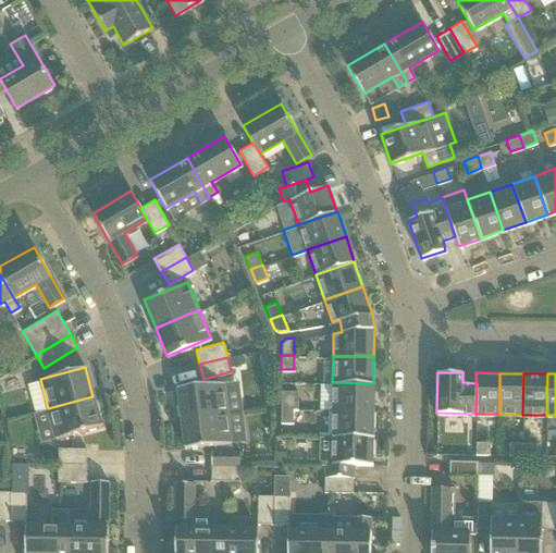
[(180,415),(181,417),(227,412),(223,381),(176,386),(178,404),(176,404),(177,415),(180,415)]
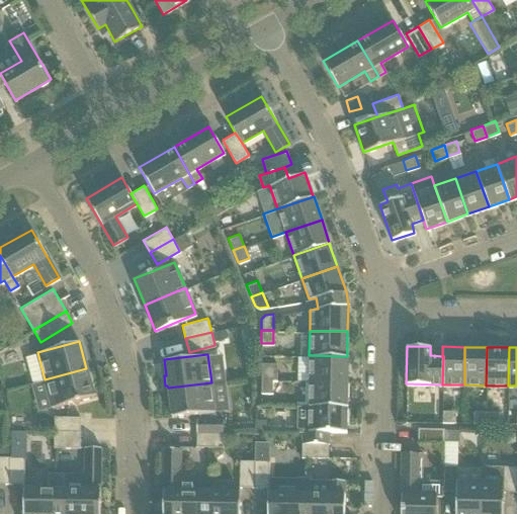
[(347,380),(347,356),(309,355),(309,380),(347,380)]
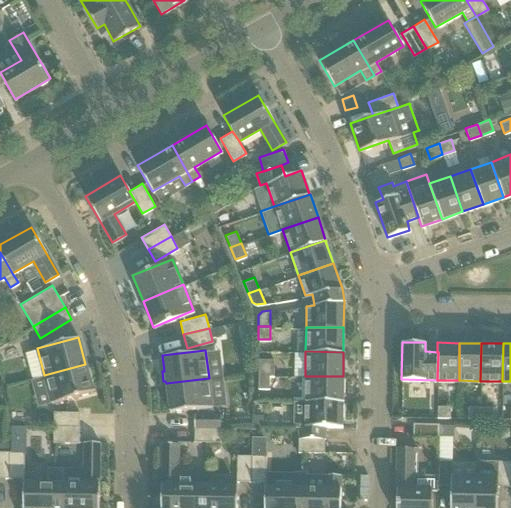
[(258,358),(257,375),(269,375),(273,375),(273,358),(258,358)]
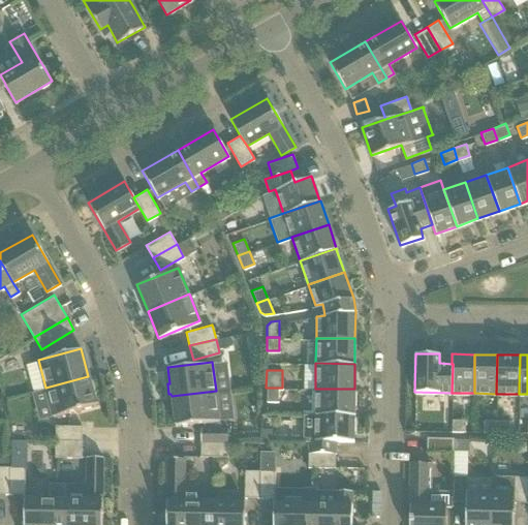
[(96,404),(88,376),(45,388),(53,415),(96,404)]
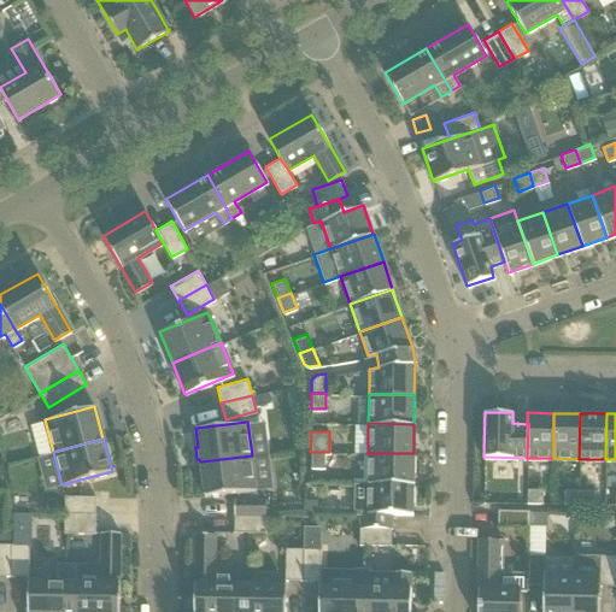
[(324,468),(324,452),(310,452),(310,468),(324,468)]
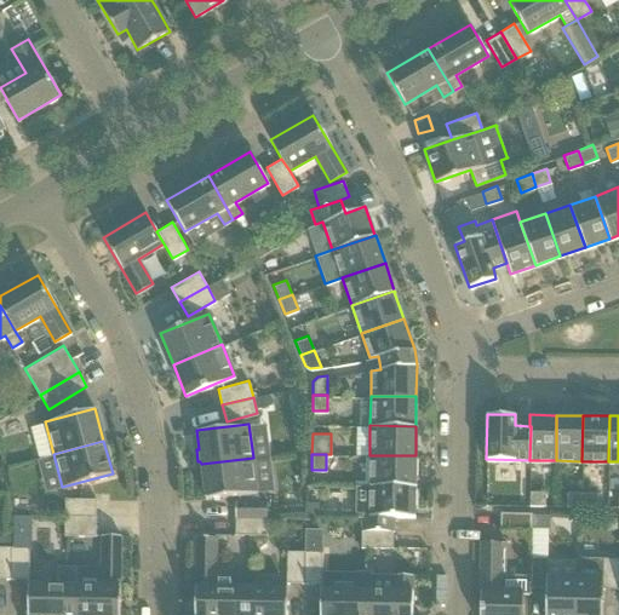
[(414,486),(416,455),(370,455),(370,484),(414,486)]
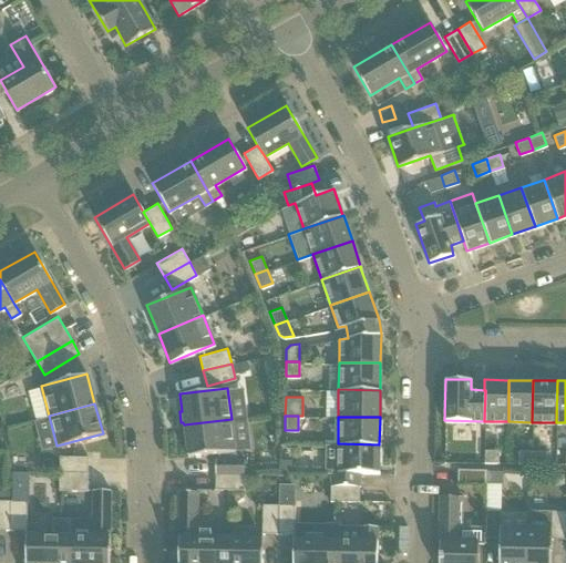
[(236,458),(232,419),(184,425),(187,456),(217,452),(218,458),(215,458),(214,473),(244,473),(244,458),(236,458)]
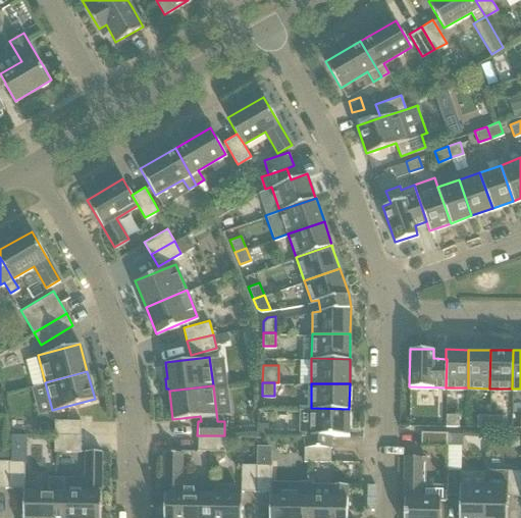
[(299,408),(298,433),(304,433),(304,446),(330,446),(330,433),(349,434),(349,409),(311,408),(299,408)]
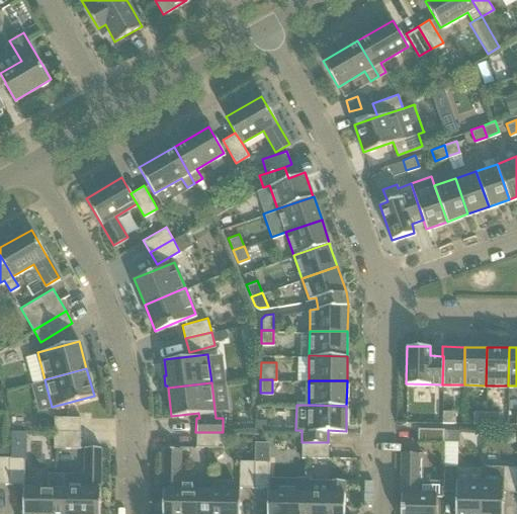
[(442,421),(455,422),(455,410),(442,410),(442,421)]
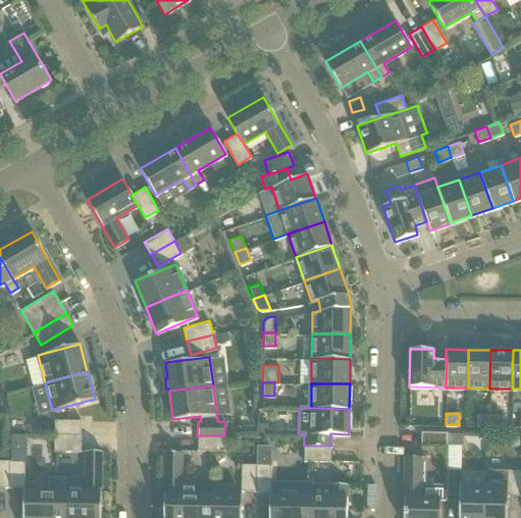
[(489,425),(489,414),(476,413),(476,425),(489,425)]
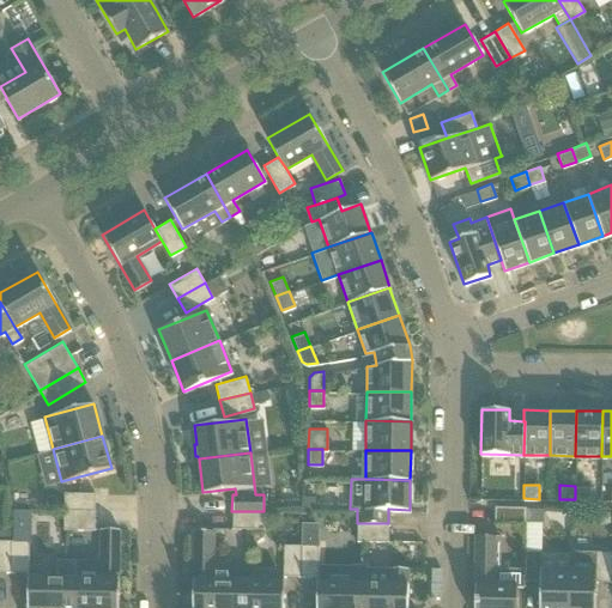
[(591,486),(575,486),(575,499),(591,499),(591,486)]
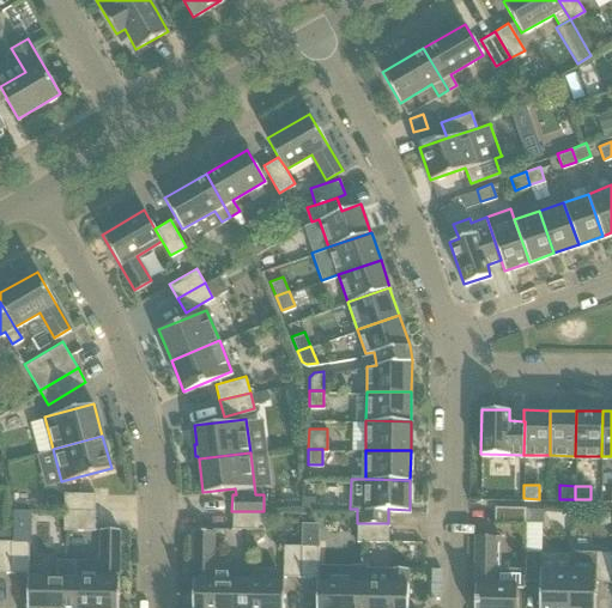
[(64,491),(64,508),(95,509),(95,492),(64,491)]
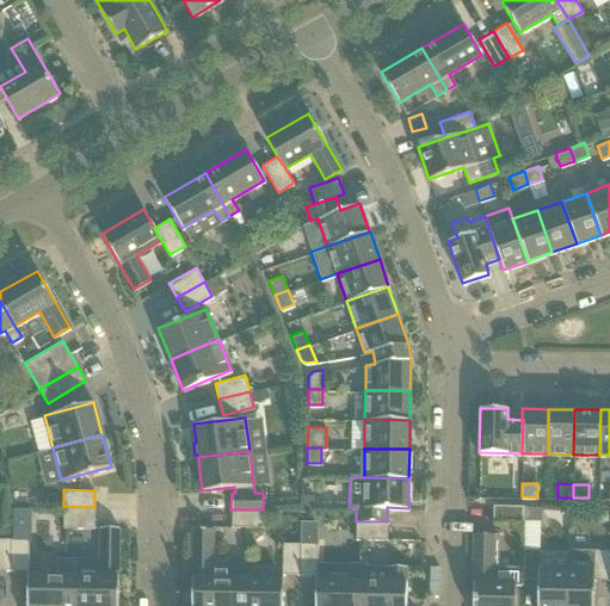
[(492,521),(523,521),(523,505),(492,504),(492,521)]
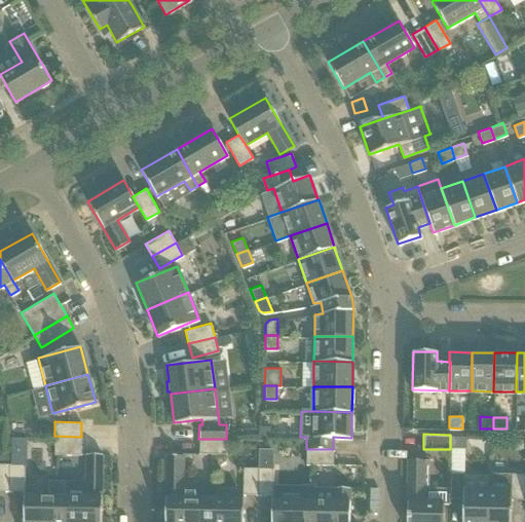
[(81,453),(81,437),(54,436),(53,453),(81,453)]
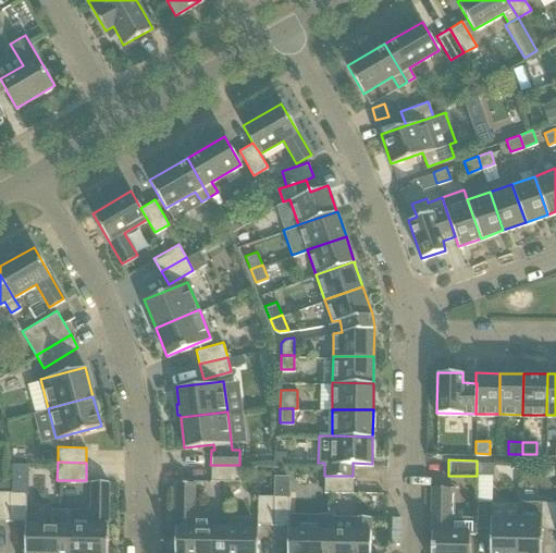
[(238,480),(239,465),(210,465),(210,479),(238,480)]
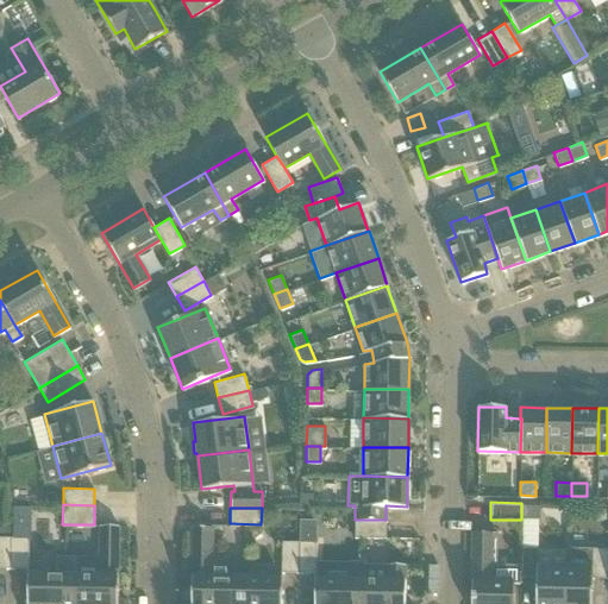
[(386,538),(386,520),(355,520),(353,536),(386,538)]
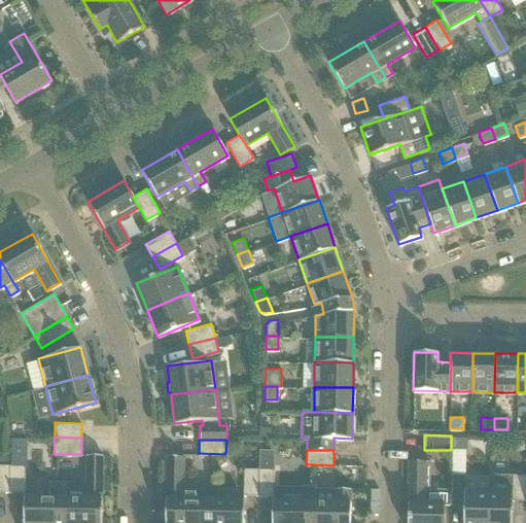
[(85,497),(67,496),(66,522),(101,522),(102,454),(85,454),(85,497)]
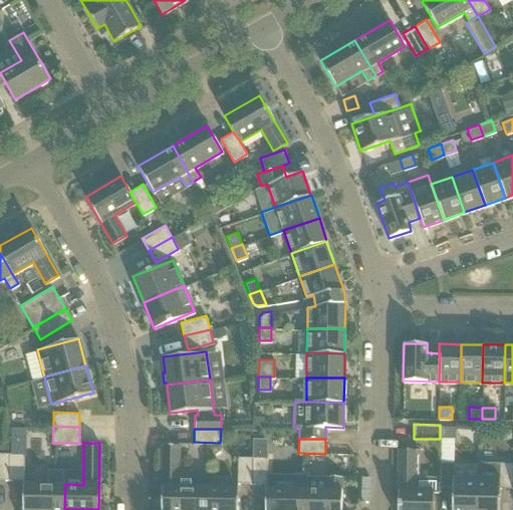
[(195,509),(196,487),(178,486),(178,444),(162,444),(161,509),(195,509)]
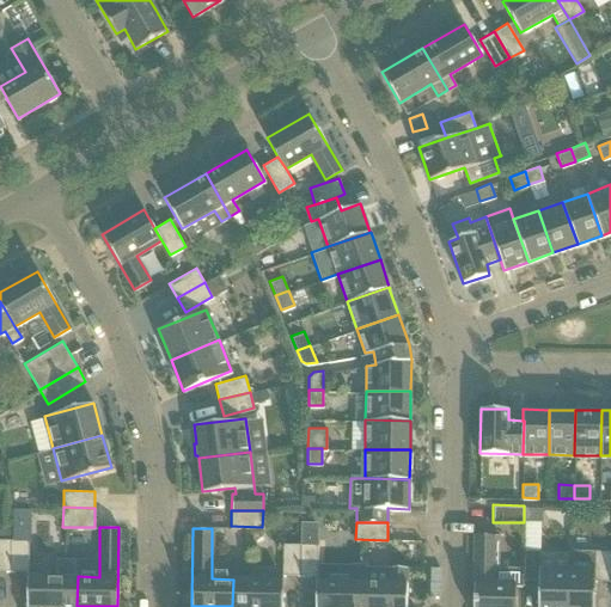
[(472,606),(514,606),(515,584),(523,584),(523,578),(524,565),(493,565),(494,534),(475,533),(472,606)]
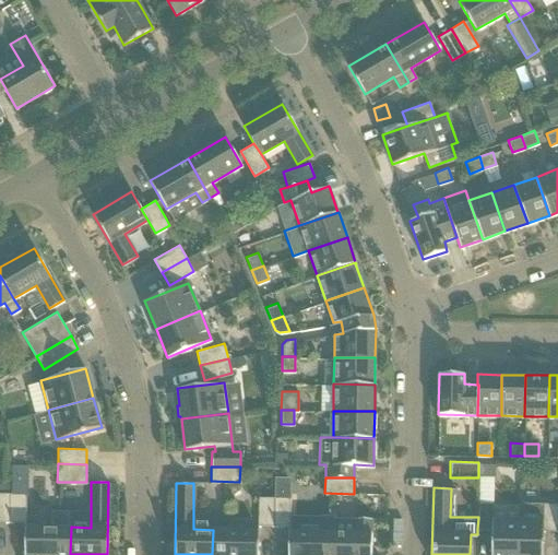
[(0,520),(9,521),(9,492),(0,492),(0,520)]
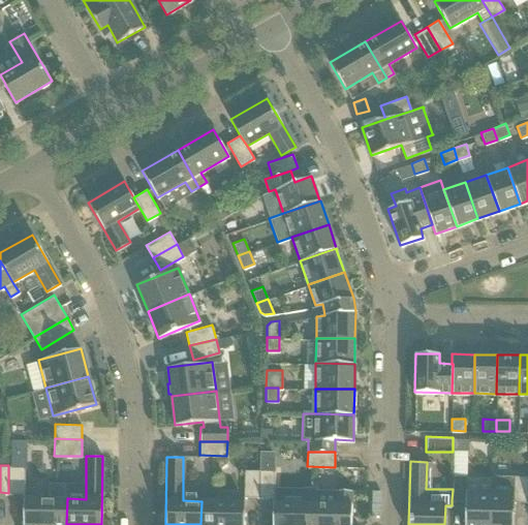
[(25,466),(8,465),(8,493),(24,493),(25,466)]
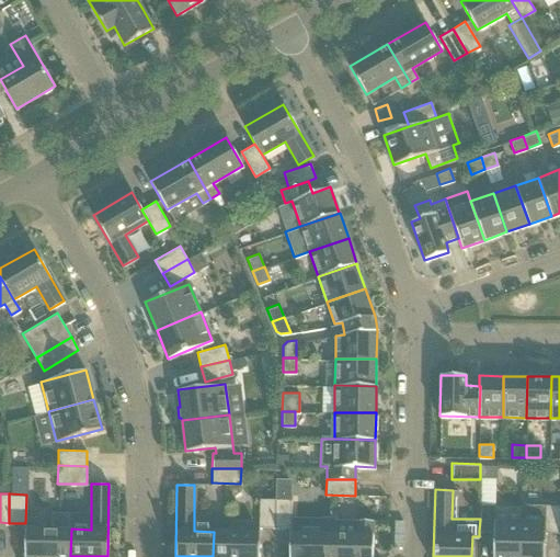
[(274,527),(275,498),(259,498),(259,526),(274,527)]
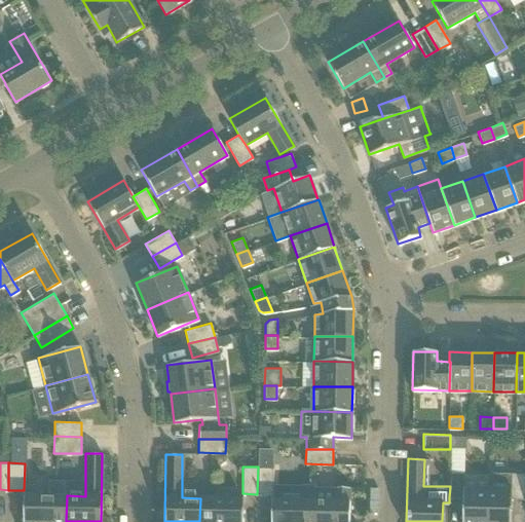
[(272,467),(258,467),(257,494),(272,494),(272,467)]
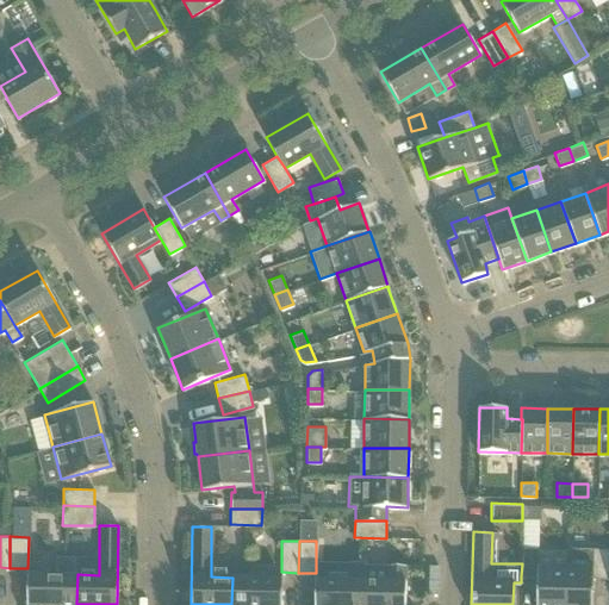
[(538,549),(538,547),(522,547),(522,553),(522,563),(521,577),(536,577),(535,604),(564,604),(565,549),(538,549)]
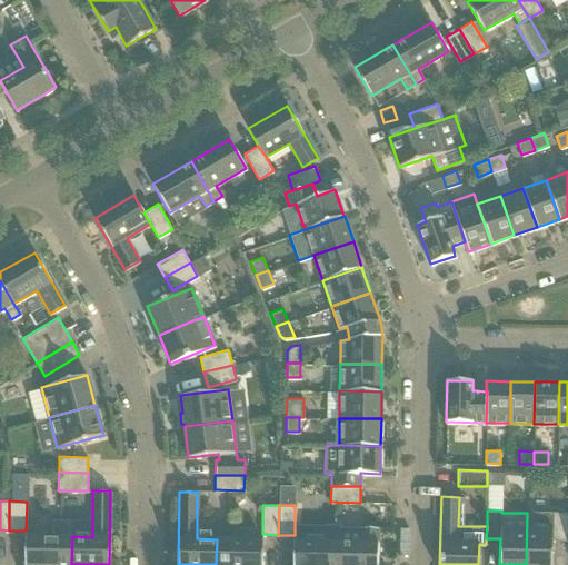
[(551,564),(552,539),(567,539),(567,512),(552,512),(552,511),(527,511),(527,513),(526,564),(551,564)]
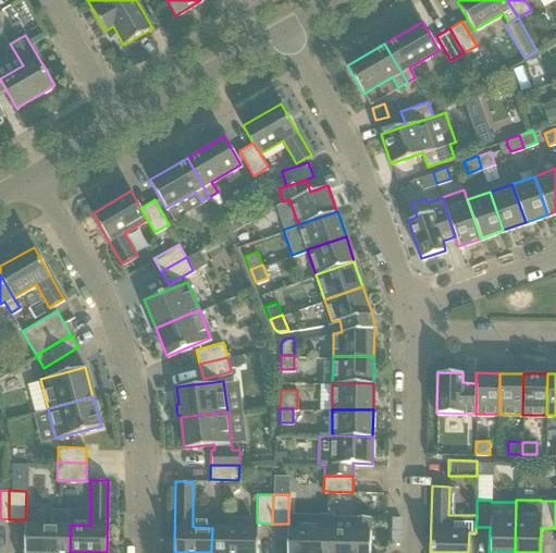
[(70,552),(71,525),(68,525),(68,507),(50,507),(50,525),(25,525),(24,552),(70,552)]
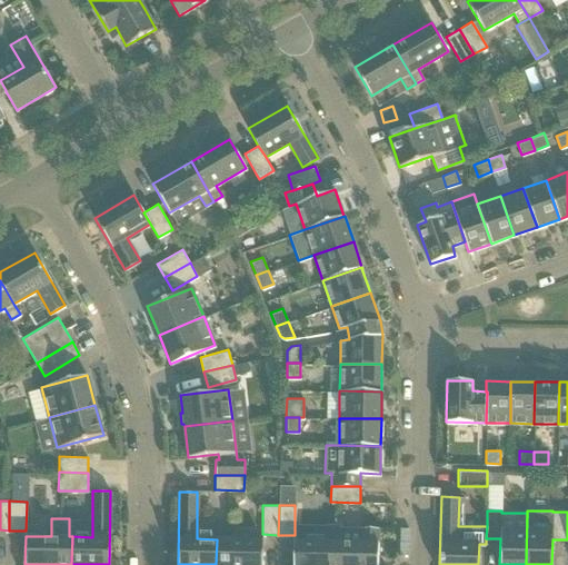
[(339,564),(340,541),(340,523),(326,523),(326,541),(294,541),(294,549),(292,564),(339,564)]
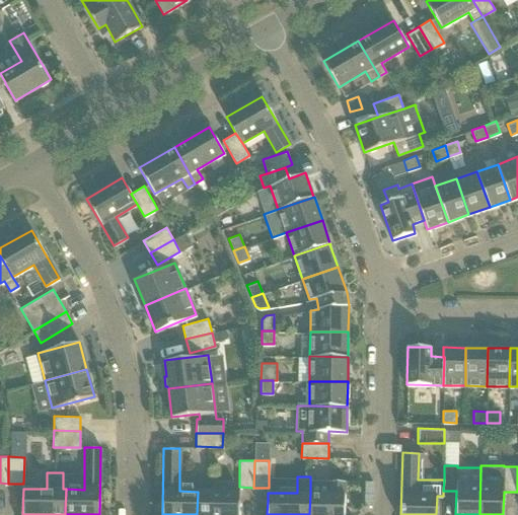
[(344,514),(345,481),(344,481),(328,480),(328,494),(310,493),(309,514),(344,514)]
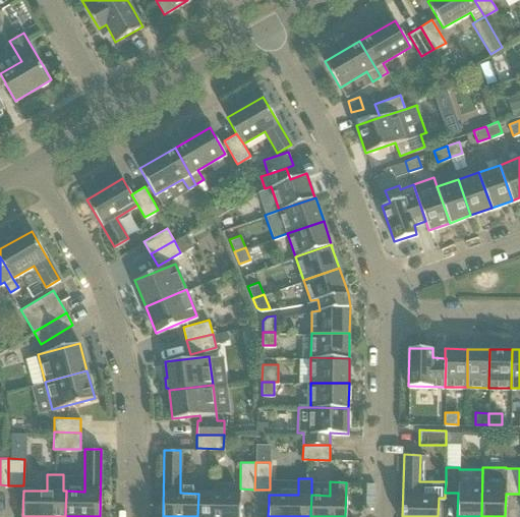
[(240,516),(241,494),(198,494),(197,516),(240,516)]
